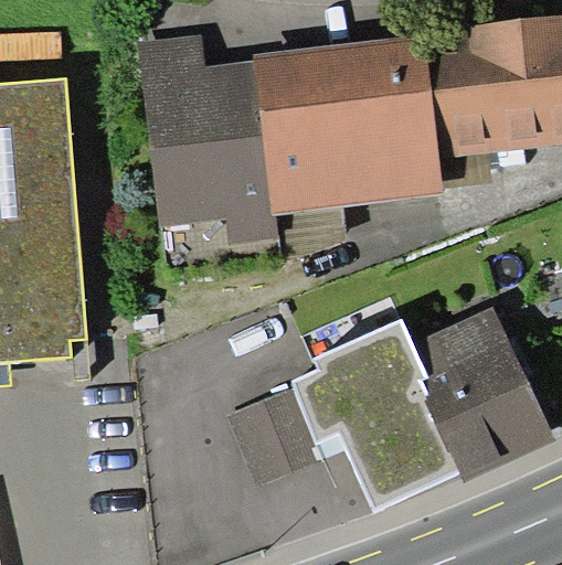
[(561,14),(425,33),(441,157),(561,141),(561,14)]
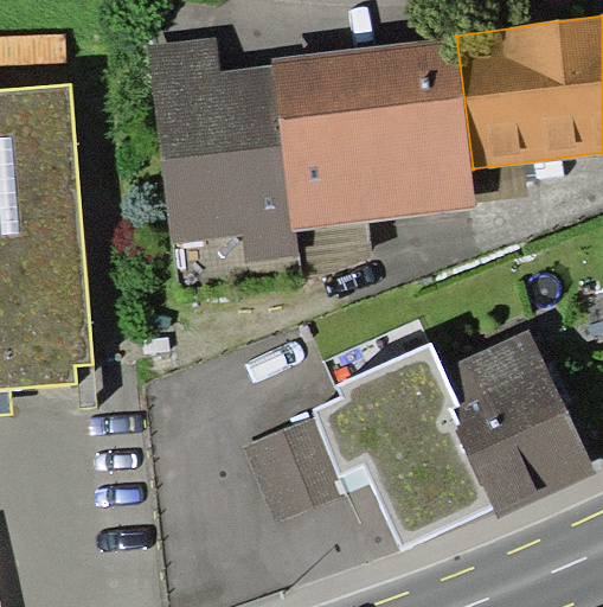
[(0,65),(63,63),(63,33),(0,36),(0,65)]
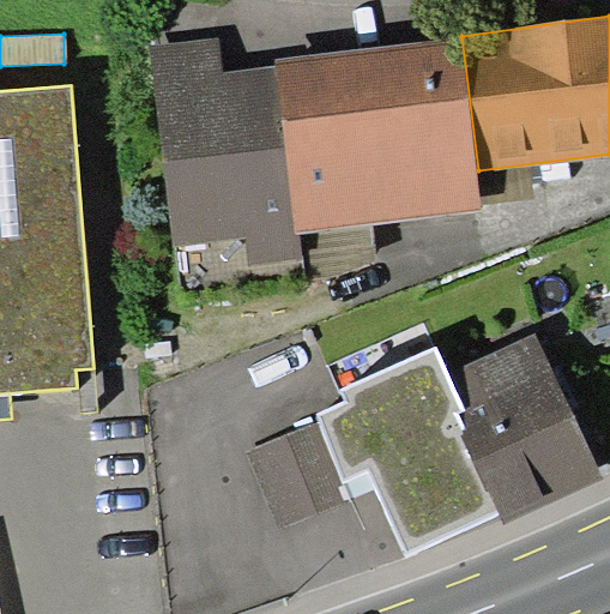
[(273,58),(275,65),(295,232),(299,232),(483,209),(478,170),(461,36),(273,58)]
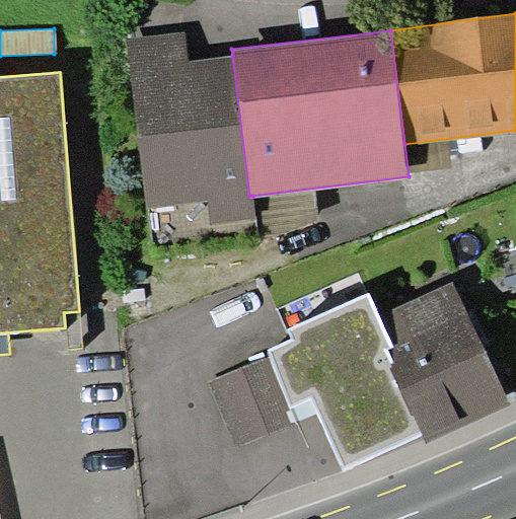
[(249,196),(232,55),(188,60),(185,31),(126,39),(146,207),(147,206),(152,246),(256,234),(252,196),(249,196)]
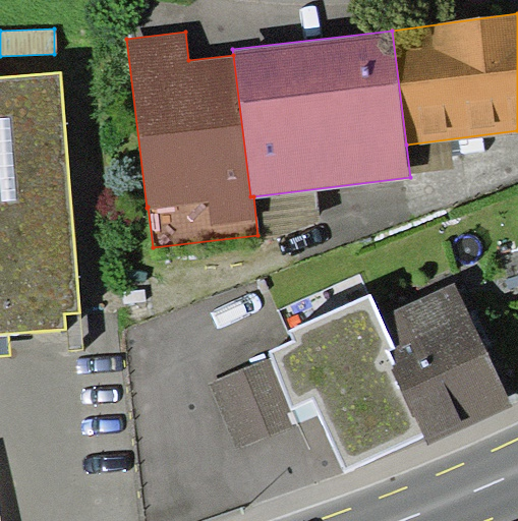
[(0,355),(9,354),(7,332),(64,328),(62,311),(77,310),(58,70),(0,75),(0,355)]
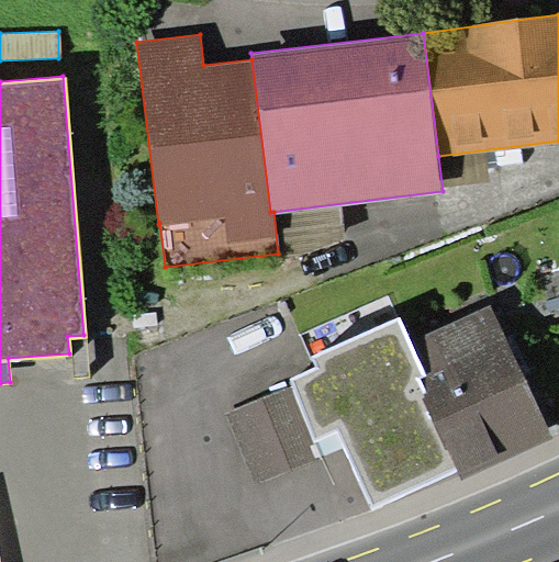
[(313,367),(288,378),(290,389),(311,440),(335,429),(343,447),(371,508),(456,472),(460,480),(550,438),(489,305),(410,339),(399,316),(310,356),(313,367)]
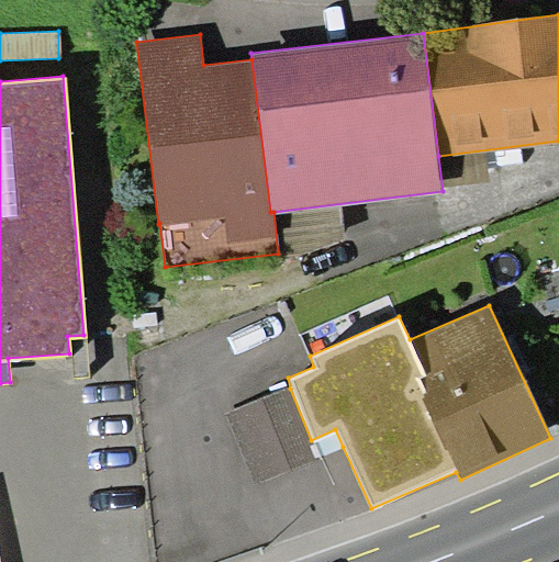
[(225,415),(254,483),(319,457),(311,440),(290,389),(225,415)]
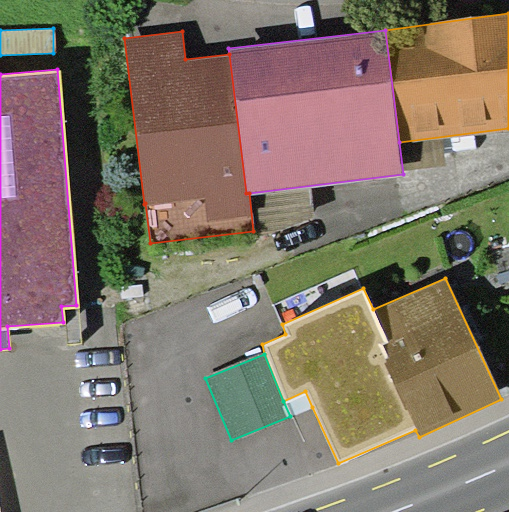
[(290,416),(312,407),(305,391),(283,401),(290,416)]
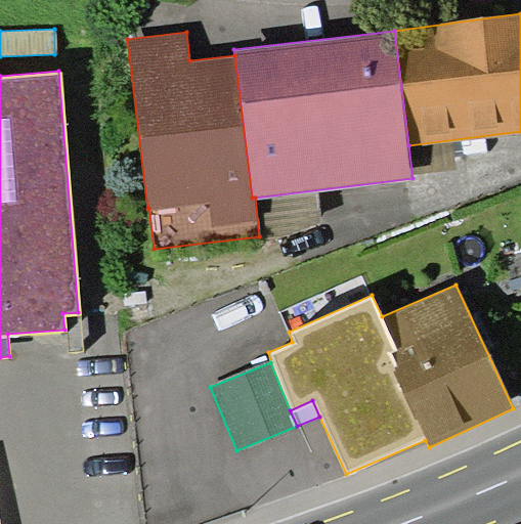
All buildings are outlined.
